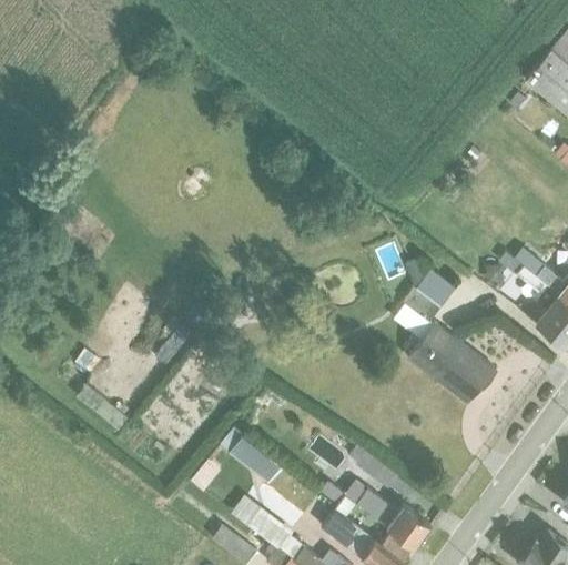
[(567,29),(551,50),(567,62),(567,29)]
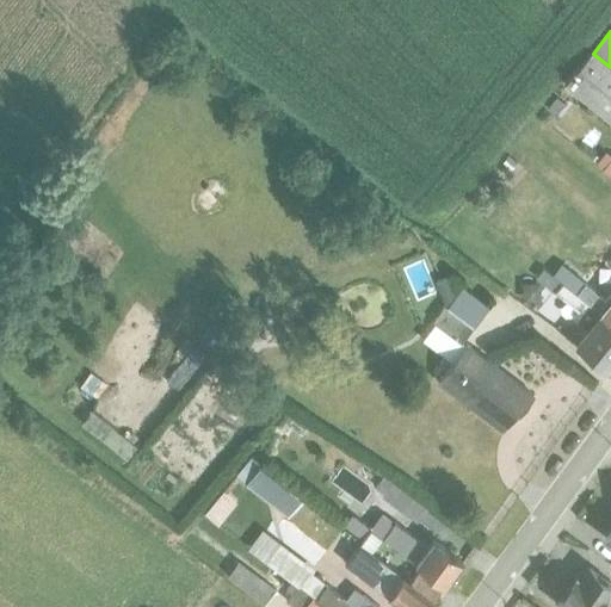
[(610,67),(593,54),(565,87),(610,123),(610,67)]
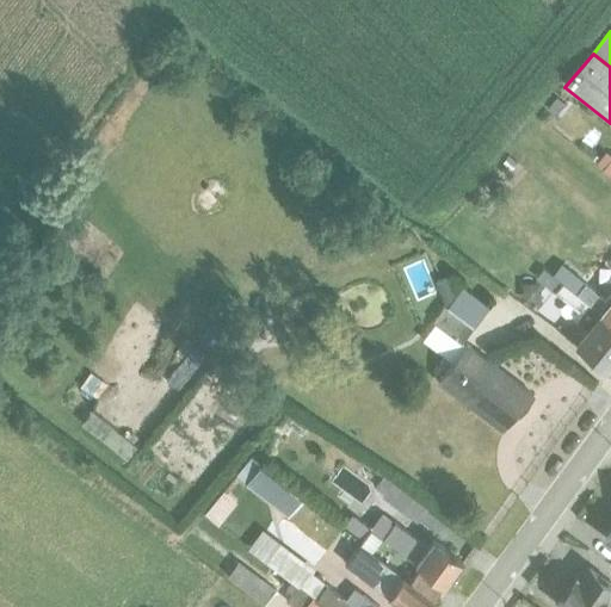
[(610,159),(605,155),(597,166),(610,178),(610,159)]
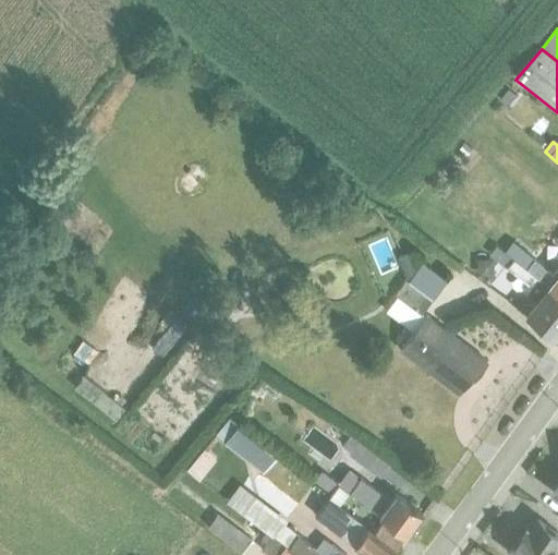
[(507,254),(557,296),(557,272),(557,270),(557,269),(548,262),(544,267),(514,244),(507,254)]
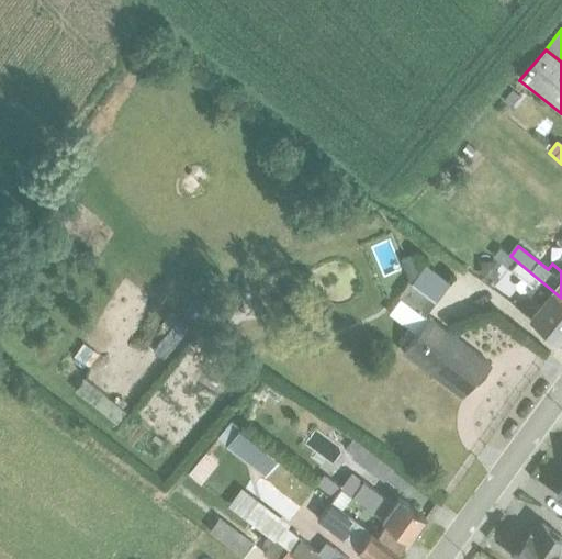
[(561,339),(561,298),(510,256),(504,264),(540,294),(524,314),(560,343),(561,339)]
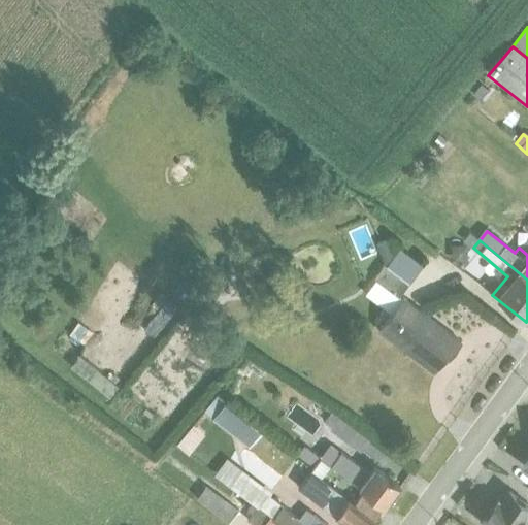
[(386,266),(365,296),(392,316),(378,333),(434,375),(447,360),(450,362),(464,343),(404,299),(403,300),(400,298),(423,267),(400,250),(387,267),(386,266)]
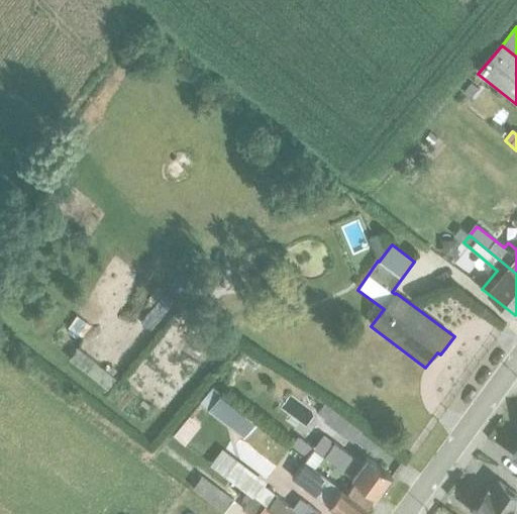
[(209,290),(187,293),(190,308),(211,305),(209,290)]
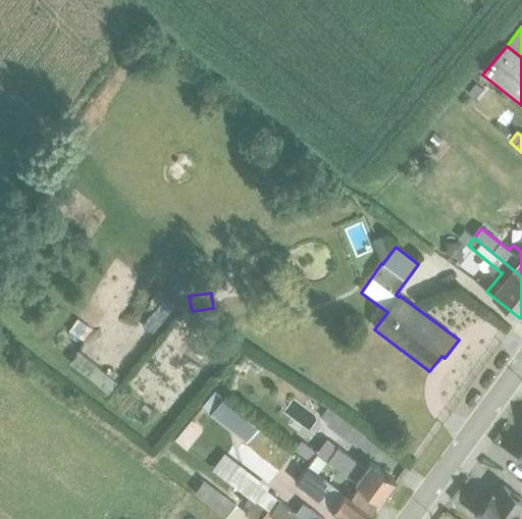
[(76,324),(68,332),(82,344),(89,335),(76,324)]
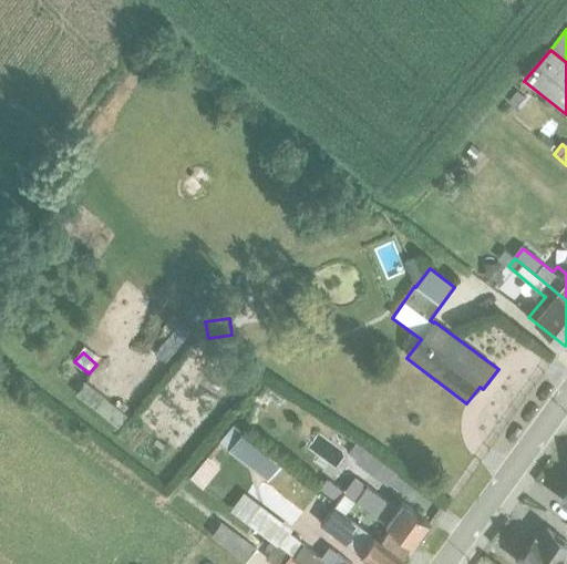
[(85,385),(76,396),(119,430),(127,419),(85,385)]
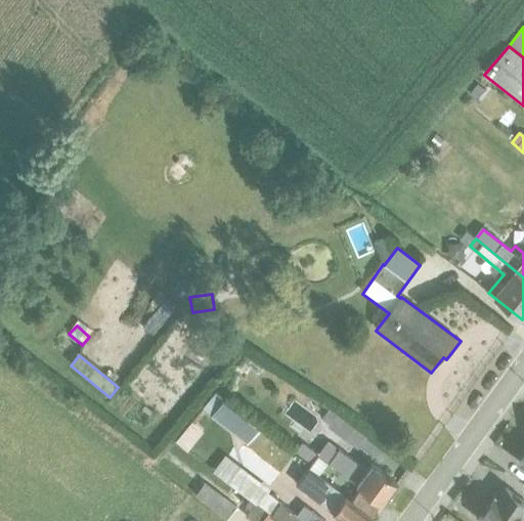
[(224,403),(212,418),(248,446),(260,431),(224,403)]
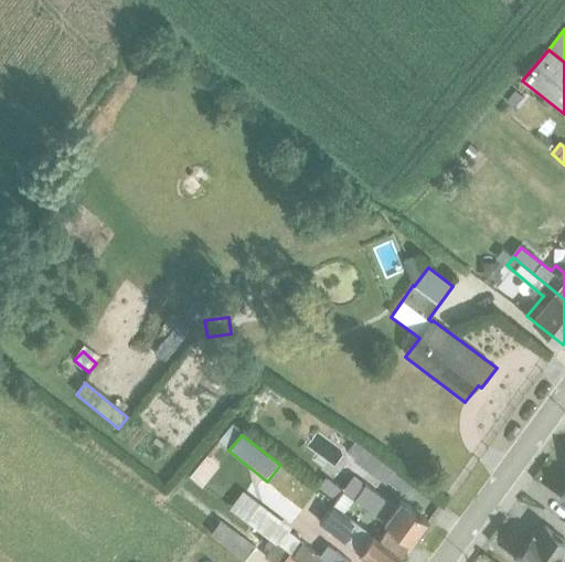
[(355,443),(348,453),(386,480),(393,470),(355,443)]
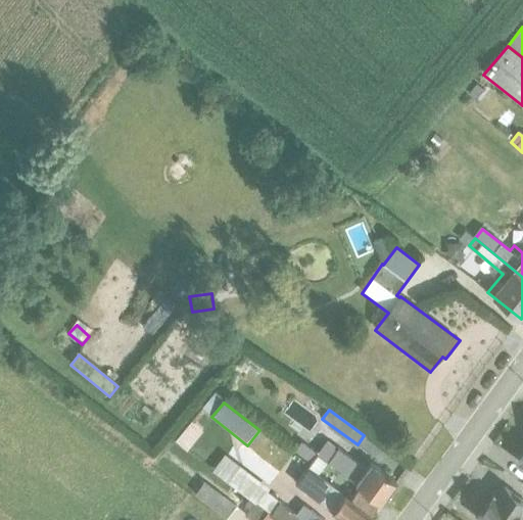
[(312,465),(318,455),(302,443),(295,453),(312,465)]
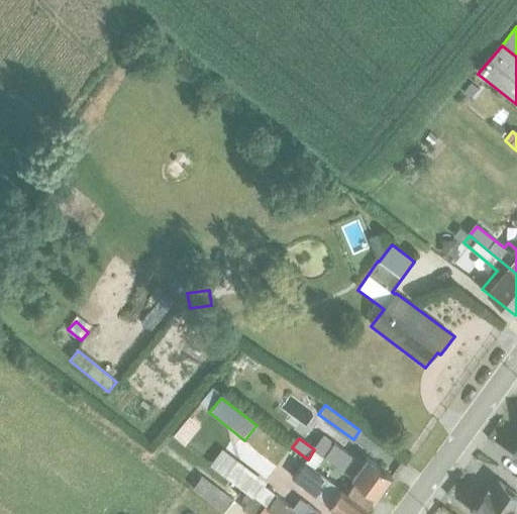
[(314,449),(325,458),(357,483),(379,498),(394,479),(366,457),(360,465),(323,438),(314,449)]
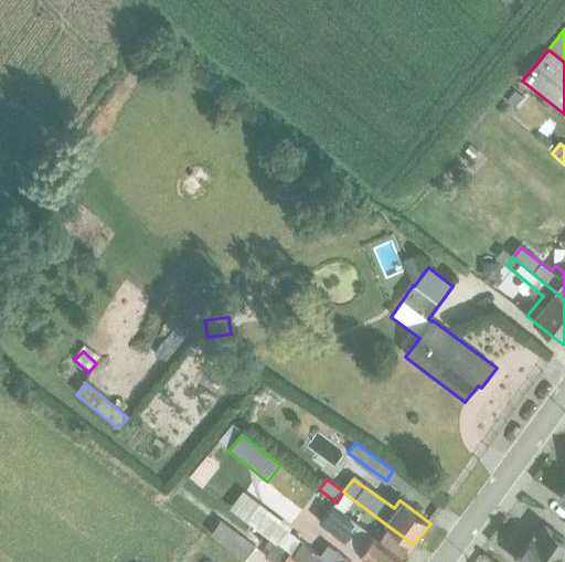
[(343,491),(337,502),(320,525),(369,561),(400,561),(414,544),(391,528),(381,541),(344,515),(355,501),(343,491)]
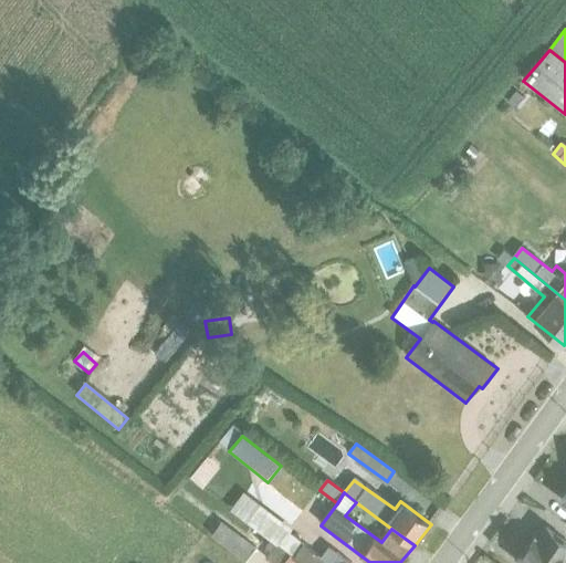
[(264,537),(299,562),(345,562),(325,548),(318,556),(291,534),(293,531),(243,493),(230,511),(264,537)]
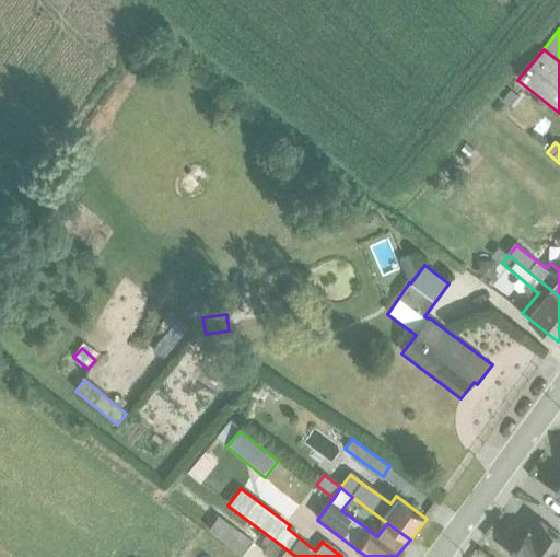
[(220,518),(210,531),(244,556),(254,544),(220,518)]
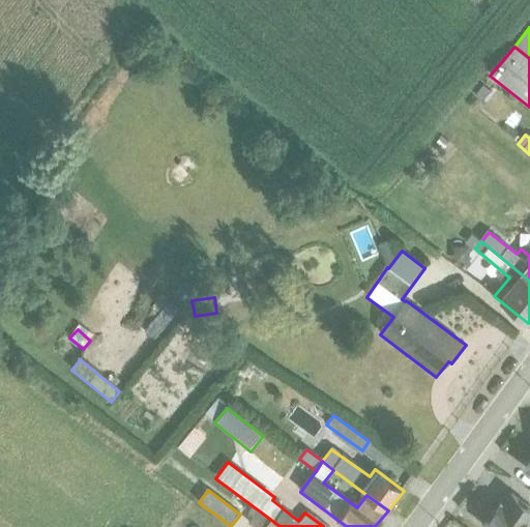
[(529,526),(529,507),(509,493),(483,526),(529,526)]
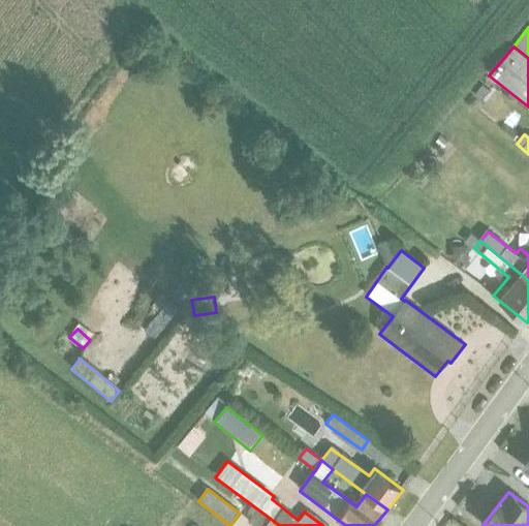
[(279,525),(247,501),(245,504),(251,509),(249,514),(253,517),(248,523),(251,525),(279,525)]
